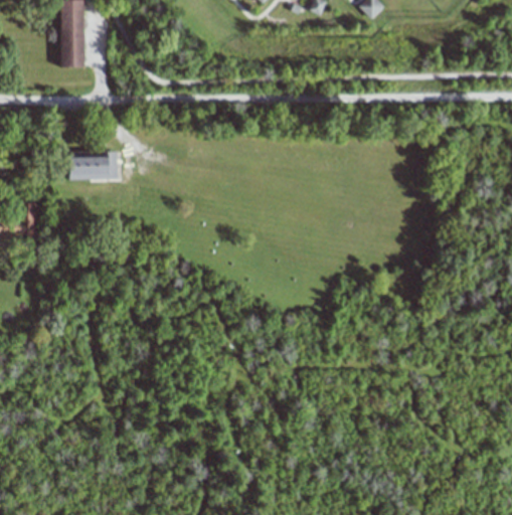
[(83,0),(59,0),(61,67),(84,66),(83,0)]
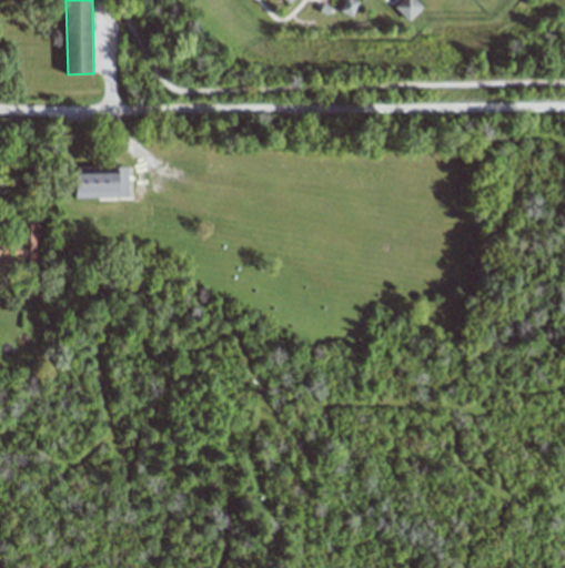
[(346,0),(342,11),(355,17),(362,1),(360,0),(346,0)]
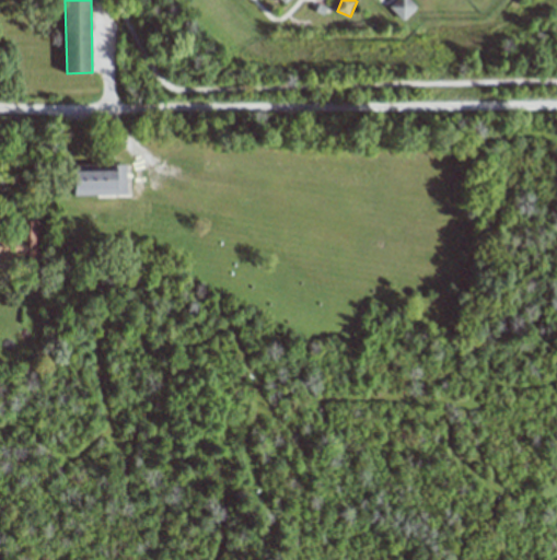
[(419,8),(412,0),(397,0),(392,7),(405,21),(419,8)]
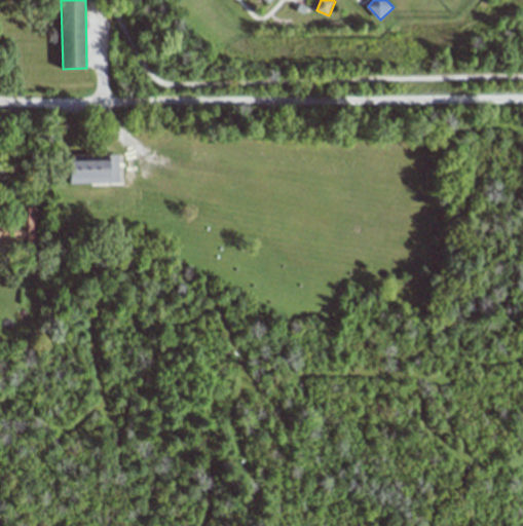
[(120,154),(70,155),(70,184),(120,183),(120,154)]
